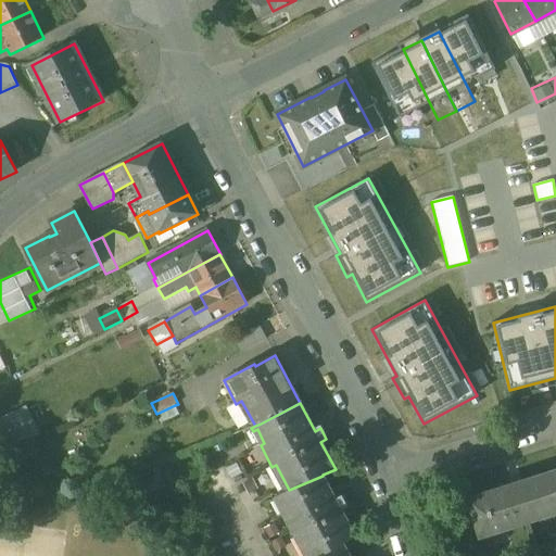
[(175,405),(156,414),(162,424),(179,416),(175,405)]
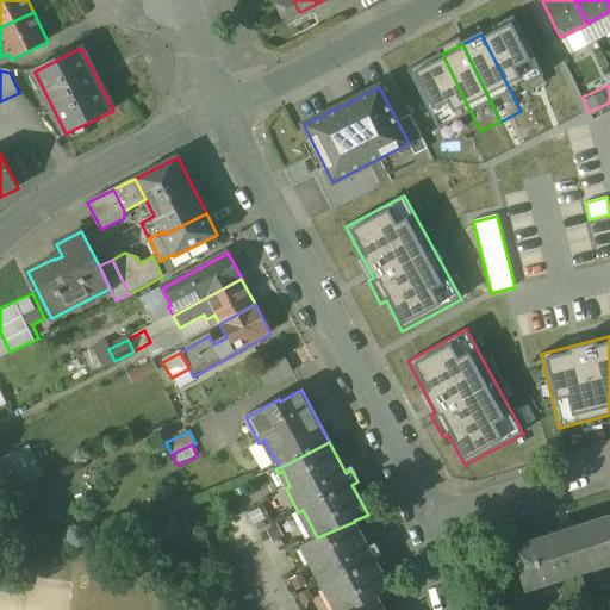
[(609,515),(512,547),(527,591),(609,564),(609,515)]
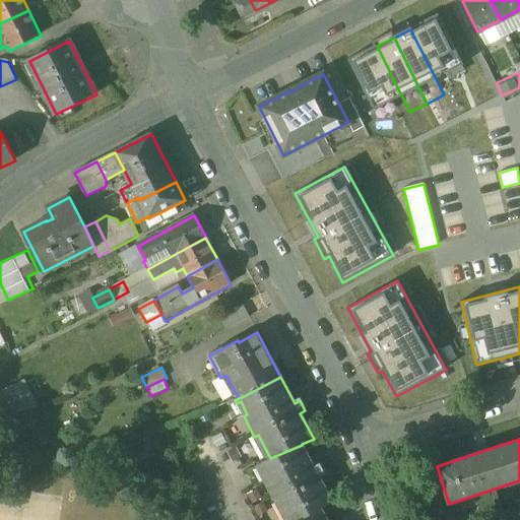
[(302,445),(270,458),(255,466),(256,468),(260,466),(267,479),(264,481),(274,502),(278,500),(287,519),(299,519),(322,509),(333,503),(321,479),(326,476),(320,465),(315,468),(302,444),(302,445)]
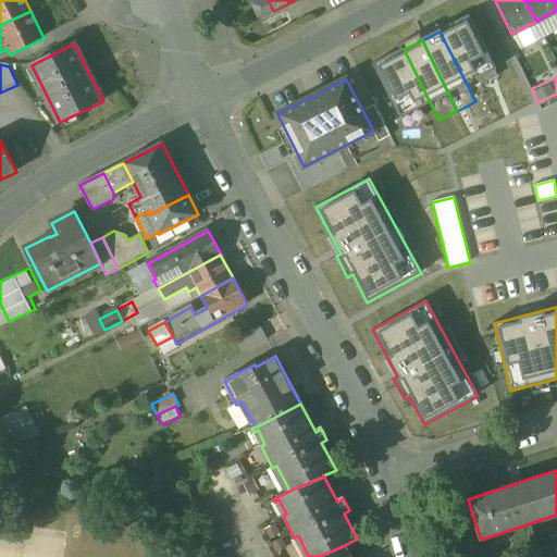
[(350,556),(345,545),(320,556),(350,556)]
